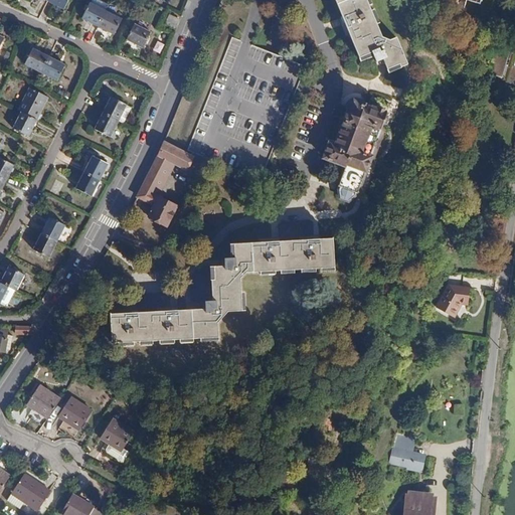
[(46,0),(46,1),(62,9),(67,0),(46,0)]
